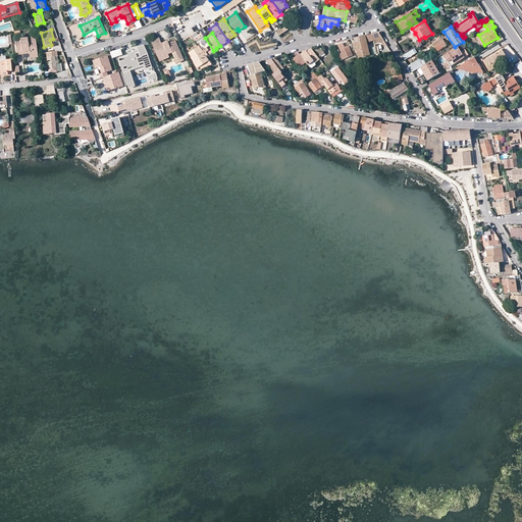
[(378,33),(374,34),(376,41),(377,44),(384,42),(378,33)]
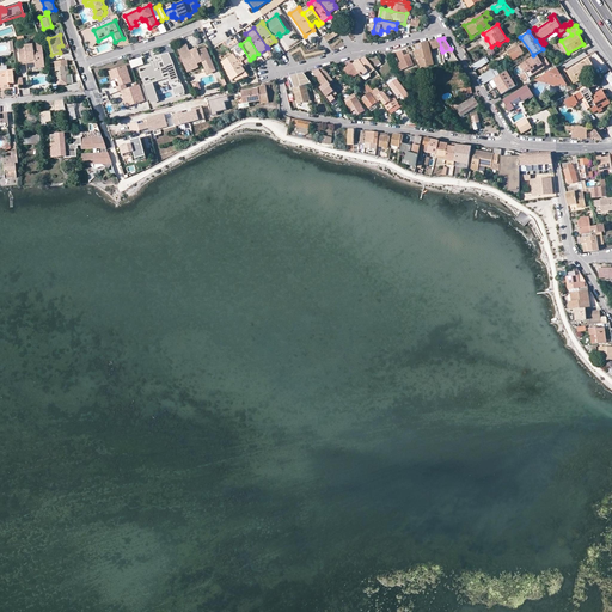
[(228,46),(233,54),(243,67),(245,66),(245,63),(250,60),(240,44),(237,40),(228,46)]
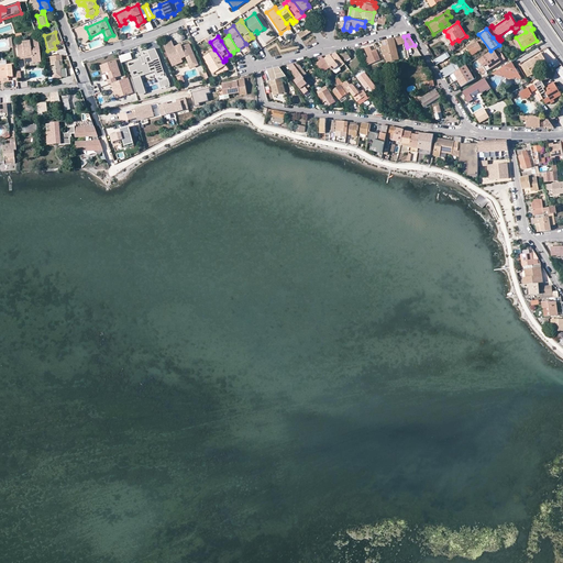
[(404,36),(394,39),(396,46),(406,44),(404,36)]
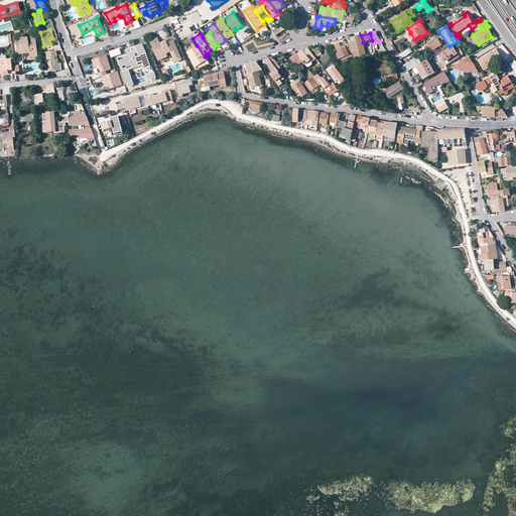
[(479,44),(473,34),(471,36),(477,46),(479,44)]
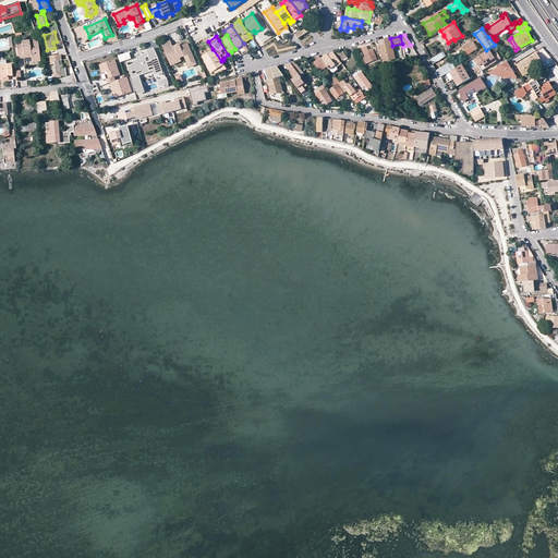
[(390,38),(379,40),(380,46),(378,47),(380,55),(381,53),(384,62),(396,59),(392,46),(390,38)]
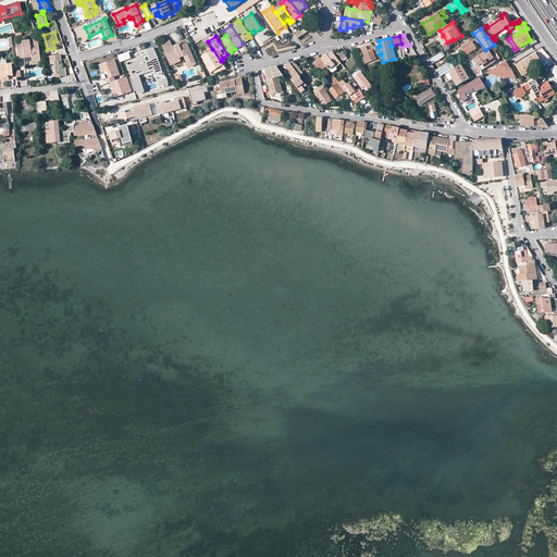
[(24,59),(23,57),(31,56),(31,58),(32,63),(40,62),(39,49),(36,49),(36,47),(38,46),(38,40),(16,42),(17,59),(24,59)]
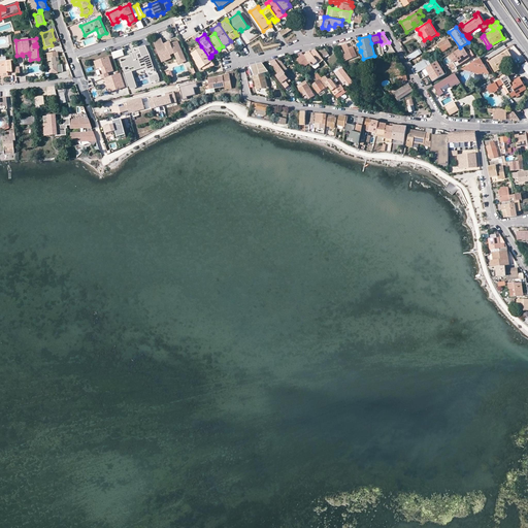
[(180,48),(177,41),(171,43),(170,41),(166,43),(167,44),(164,45),(163,44),(161,38),(153,42),(160,59),(170,55),(174,53),(178,62),(186,59),(184,55),(182,54),(183,52),(182,52),(179,51),(180,48)]
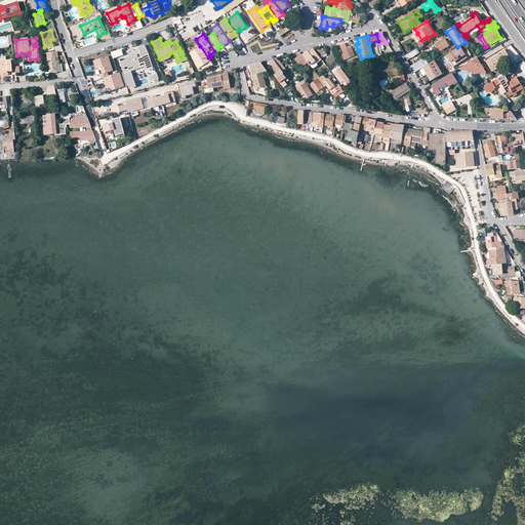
[(436,44),(440,51),(446,48),(449,46),(445,39),(436,44)]
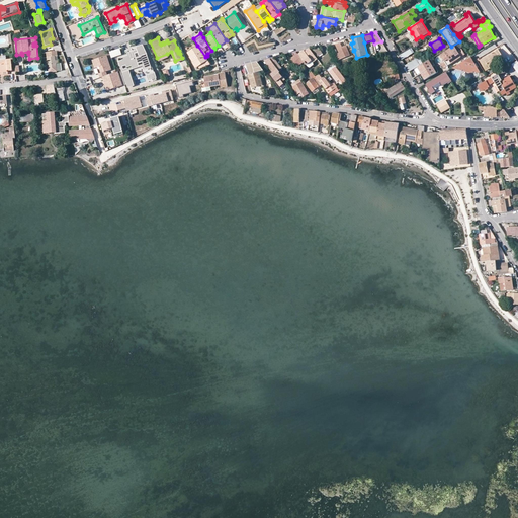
[(350,55),(346,46),(342,48),(340,44),(336,45),(339,53),(337,54),(339,60),(350,55)]
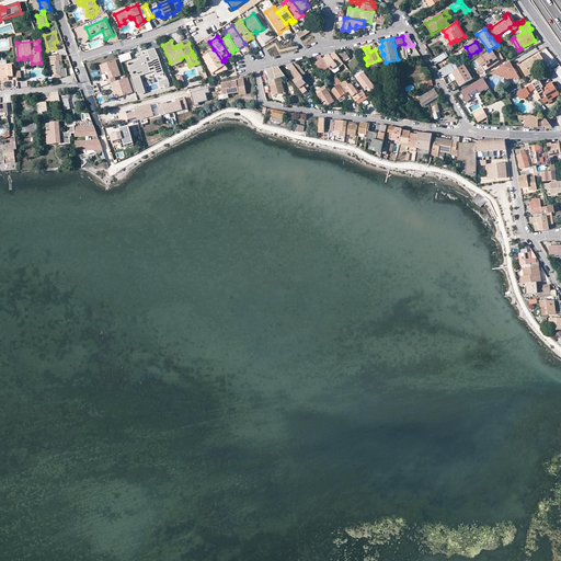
[(132,66),(128,68),(137,92),(138,92),(139,95),(145,93),(138,76),(138,75),(134,76),(133,73),(136,71),(137,73),(141,71),(142,73),(150,71),(149,69),(155,67),(155,69),(160,67),(158,59),(159,59),(155,48),(147,52),(148,55),(149,57),(150,61),(147,63),(145,58),(138,60),(130,64),(132,66)]
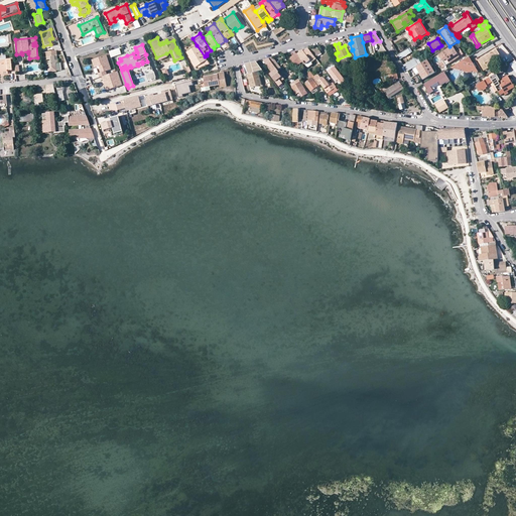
[(207,59),(205,56),(197,45),(186,52),(188,56),(191,61),(191,62),(195,68),(207,59)]
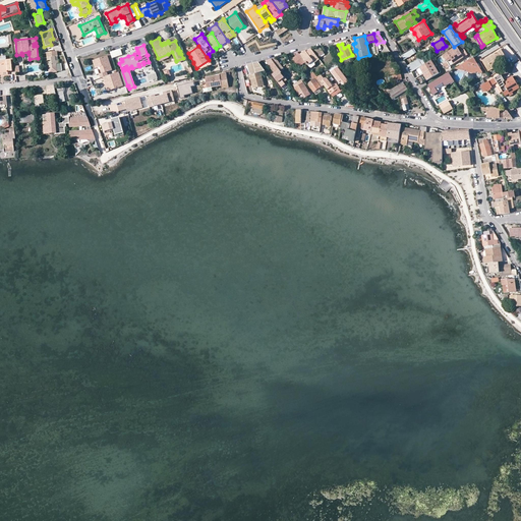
[(321,47),(314,51),(319,57),(325,54),(321,47)]
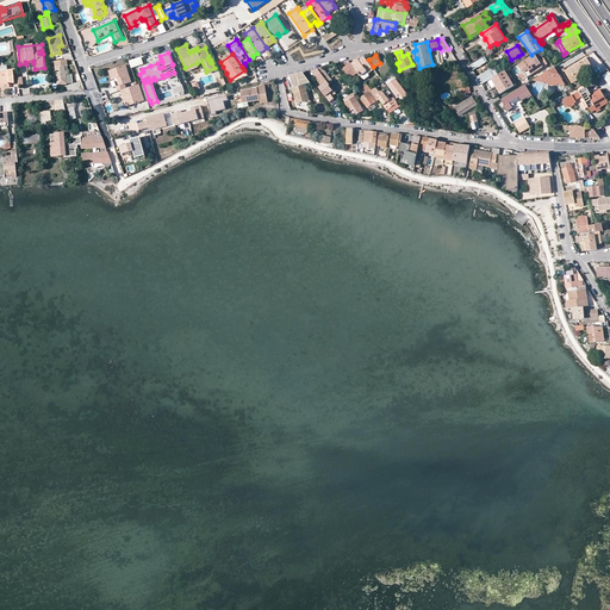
[(518,66),(526,76),(542,66),(535,55),(518,66)]
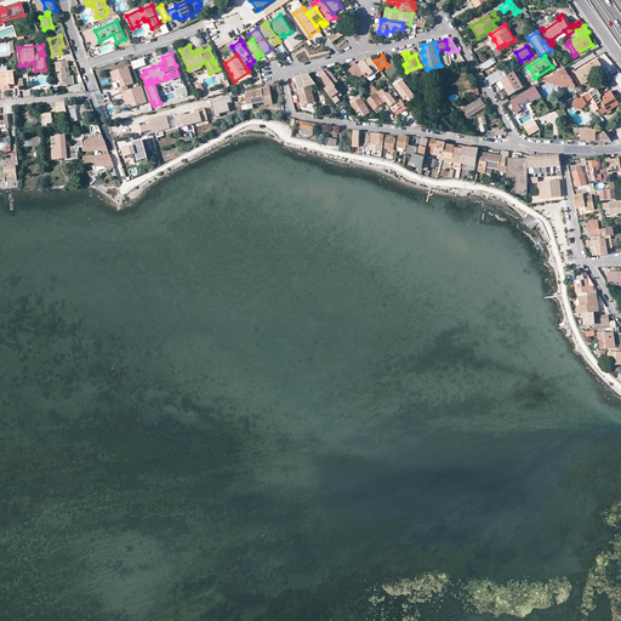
[(134,69),(146,66),(143,57),(131,62),(134,69)]
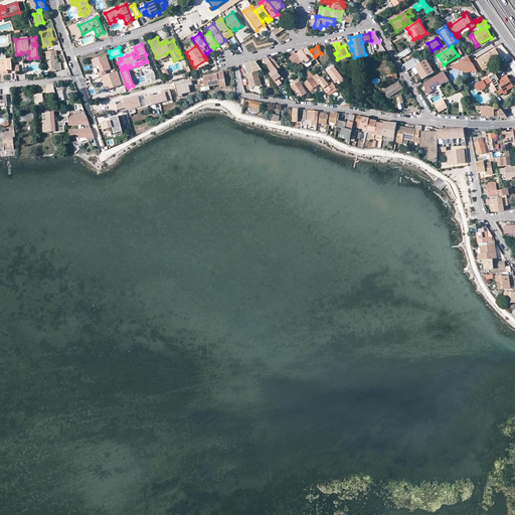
[(304,51),(305,52),(304,53),(302,52),(301,50),(296,54),(303,62),(304,63),(309,60),(310,62),(315,58),(308,48),(304,51)]
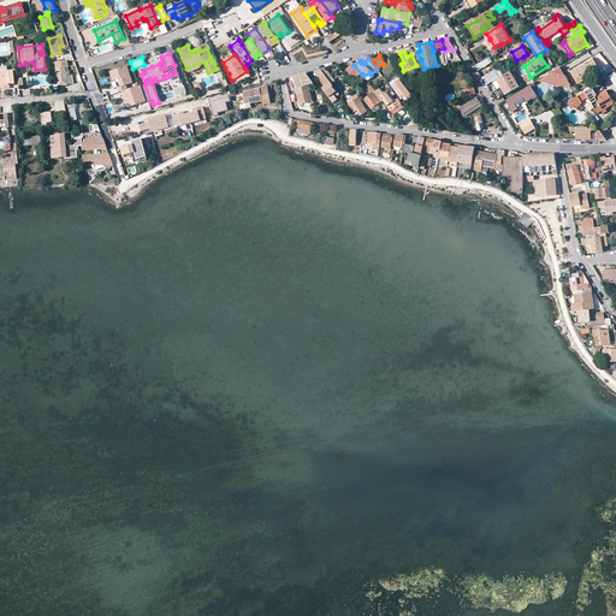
[(489,58),(475,66),(479,71),(491,63),(489,58)]
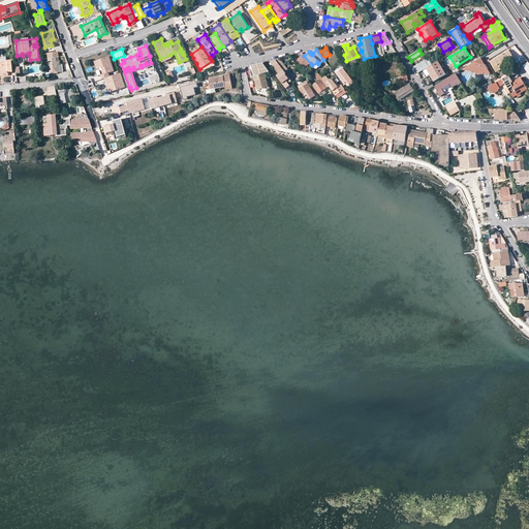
[(509,51),(500,57),(490,62),(496,72),(508,65),(507,63),(509,62),(514,59),(509,51)]
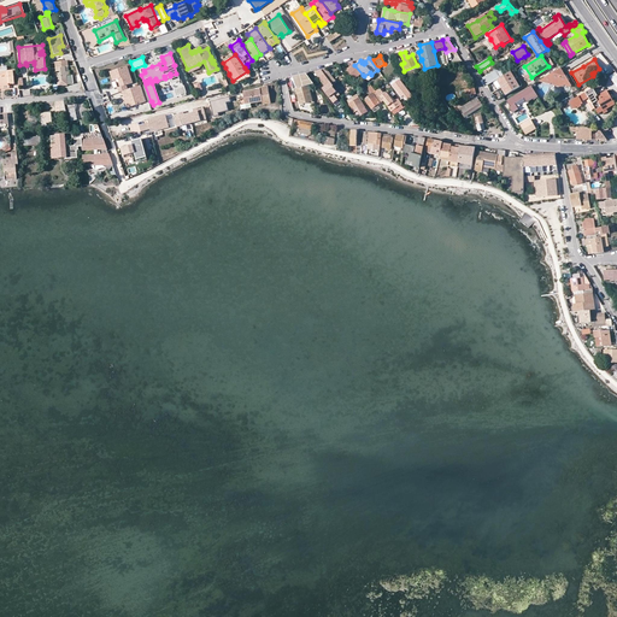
[(69,72),(65,72),(65,68),(68,66),(68,62),(54,63),(58,82),(66,81),(68,84),(74,84),(72,76),(70,76),(69,72)]
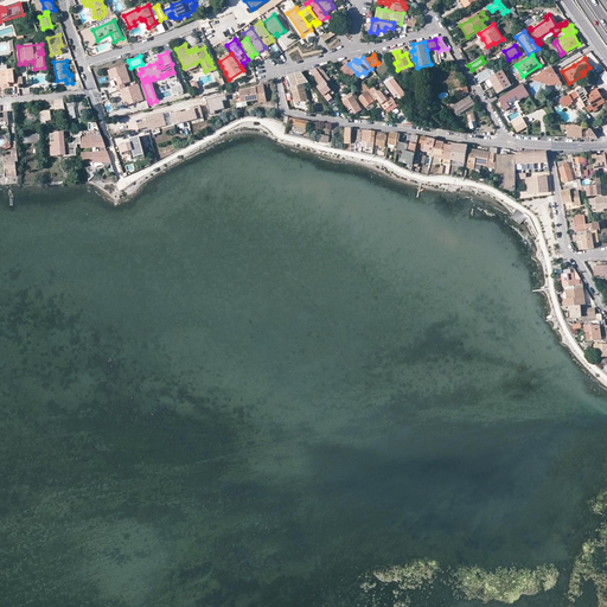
[(342,62),(344,65),(340,69),(349,80),(357,74),(349,64),(346,61),(342,62)]
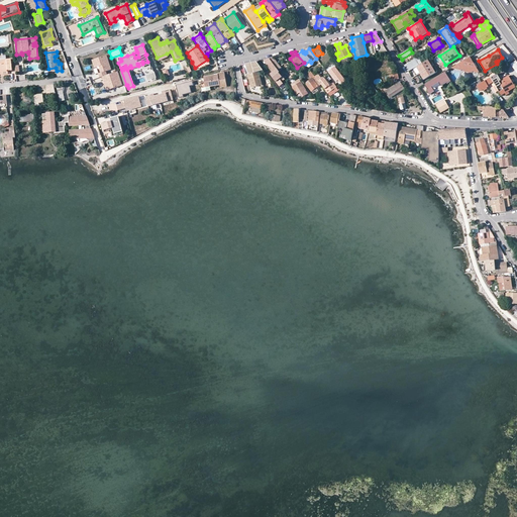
[(107,56),(94,60),(97,69),(99,68),(101,74),(99,75),(100,79),(102,78),(107,76),(106,73),(111,71),(107,56)]
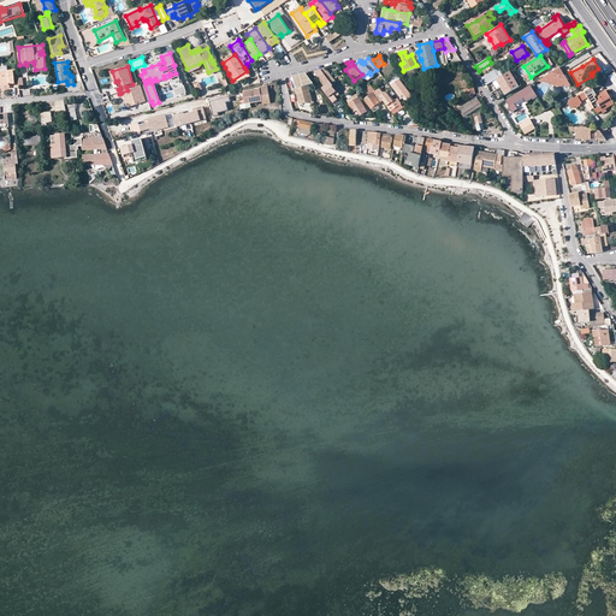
[(336,89),(339,87),(326,67),(320,70),(324,73),(336,89)]
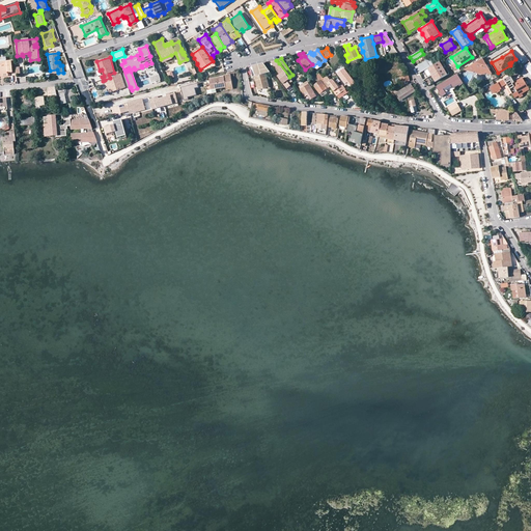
[(468,67),(464,70),(473,72),(474,71),(476,73),(477,74),(479,74),(481,75),(483,74),(485,73),(486,74),(491,75),(492,73),(486,64),(483,58),(482,58),(468,67)]
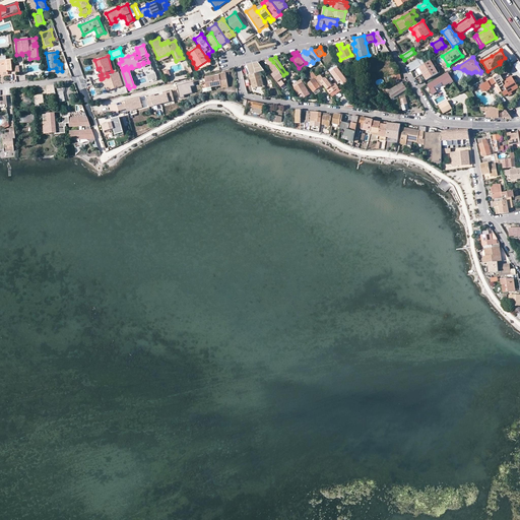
[(410,72),(417,68),(415,65),(419,63),(417,59),(406,65),(410,72)]
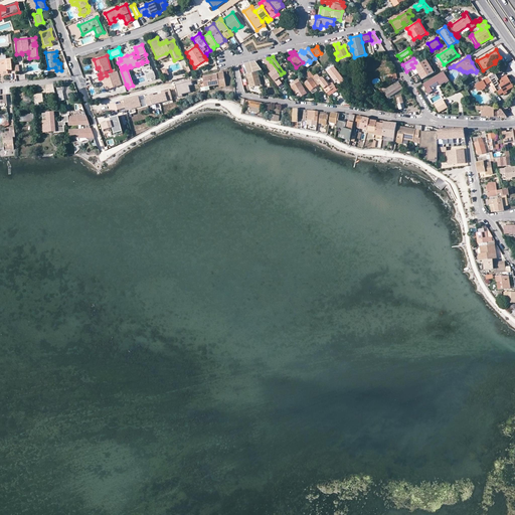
[(0,71),(7,71),(7,70),(11,70),(9,59),(6,60),(0,60),(0,71)]
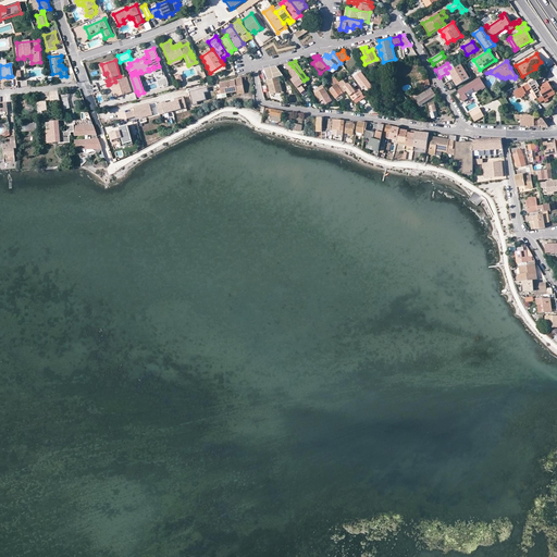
[(226,69),(223,64),(212,72),(215,76),(226,69)]
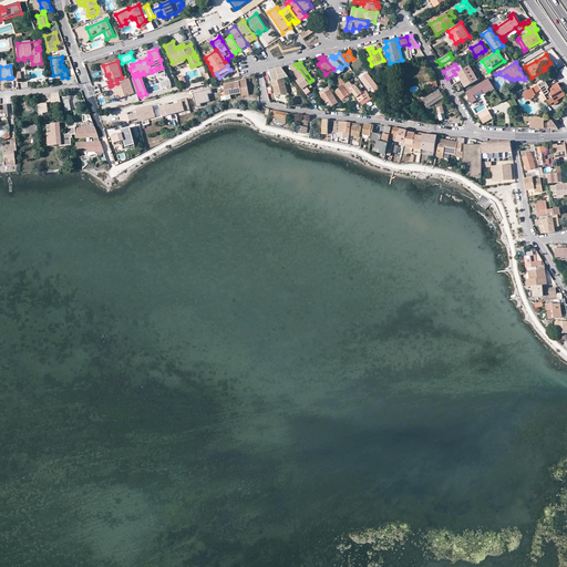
[(471,65),(457,73),(462,80),(474,72),(471,65)]
